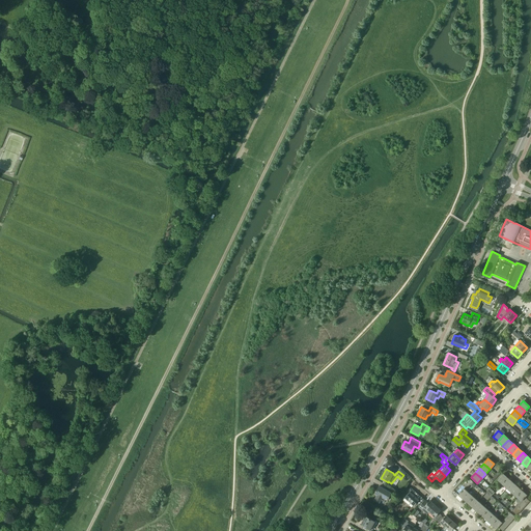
[(502,484),(508,478),(503,473),(497,480),(502,484)]
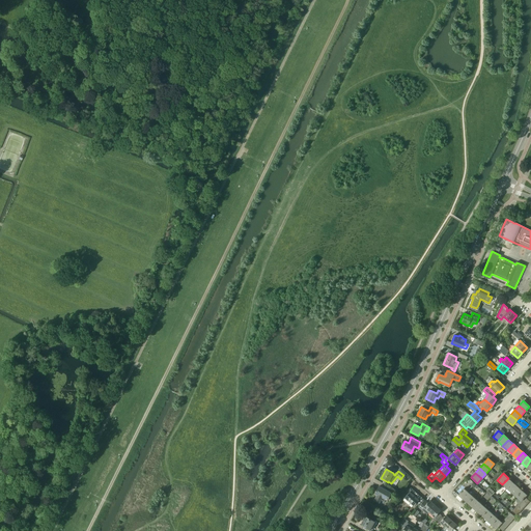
[(507,488),(512,482),(508,478),(502,484),(507,488)]
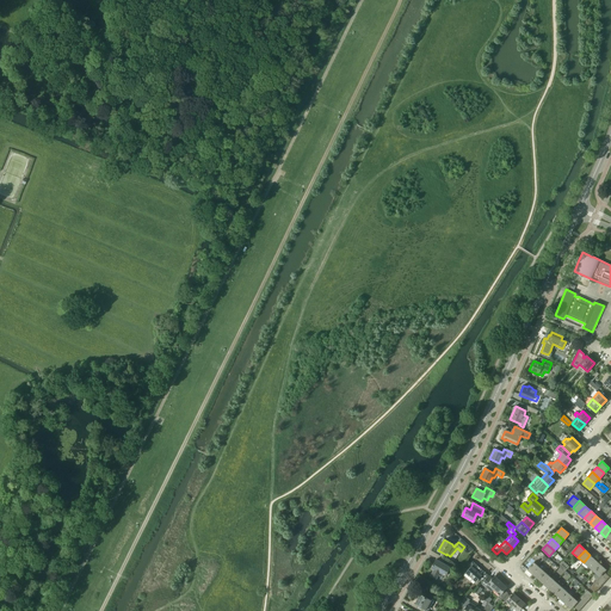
[(588,567),(596,560),(590,555),(584,562),(588,567)]
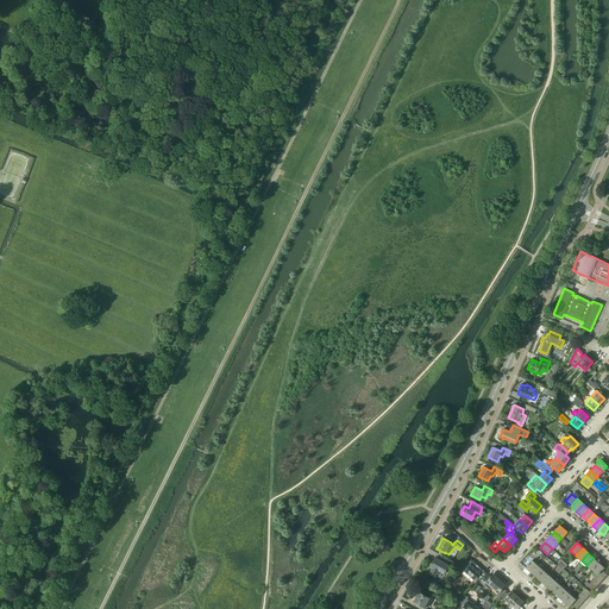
[(429,566),(433,567),(429,573),(434,577),(438,571),(444,573),(449,565),(434,558),(429,566)]
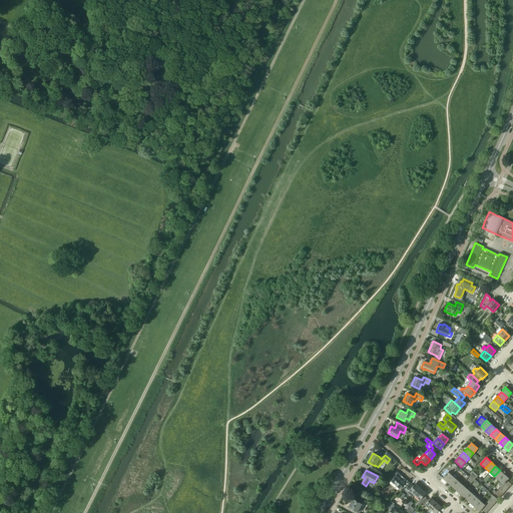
[(499,480),(504,474),(500,470),(494,476),(499,480)]
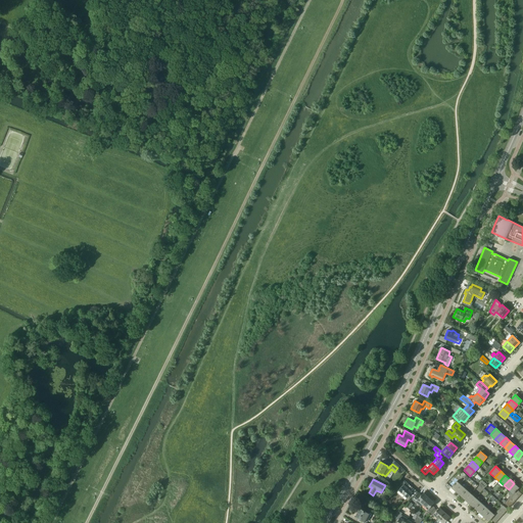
[(456,491),(462,485),(457,481),(452,487),(456,491)]
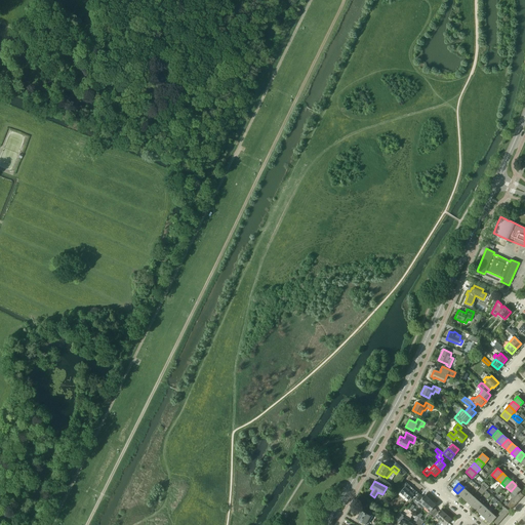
[(414,494),(411,491),(414,489),(408,484),(406,487),(405,486),(400,492),(409,500),(411,497),(414,500),(419,494),(416,491),(414,494)]
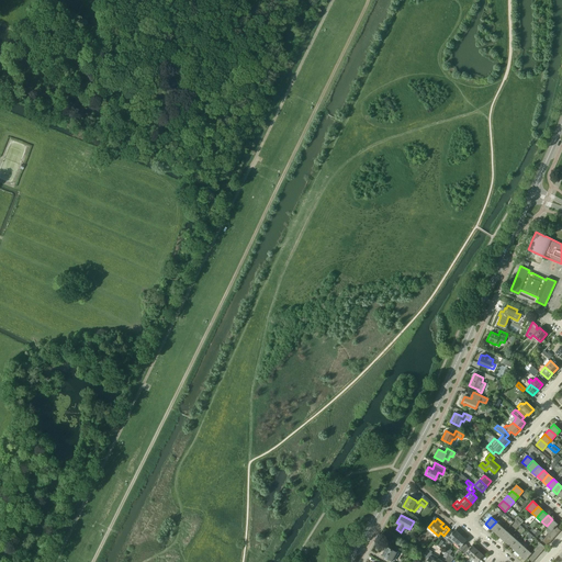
[(555,526),(558,524),(552,519),(547,526),(551,530),(553,529),(555,526)]
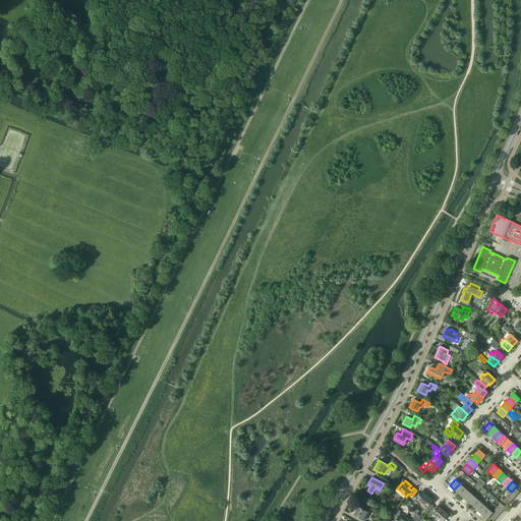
[(459,494),(465,487),(460,483),(454,489),(459,494)]
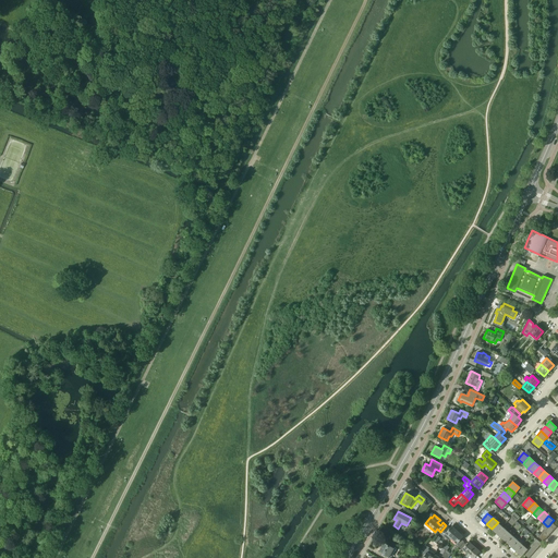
[(497,534),(502,526),(498,522),(492,529),(497,534)]
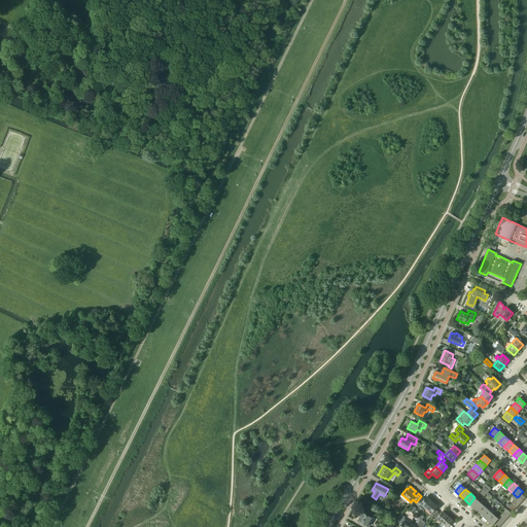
[(421,496),(416,502),(419,505),(424,511),(426,508),(432,501),(426,497),(424,499),(421,496)]
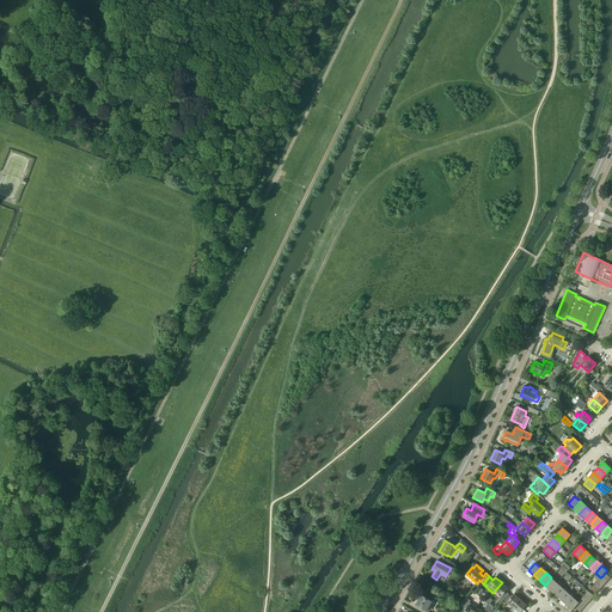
[(550,591),(557,582),(551,577),(545,586),(550,591)]
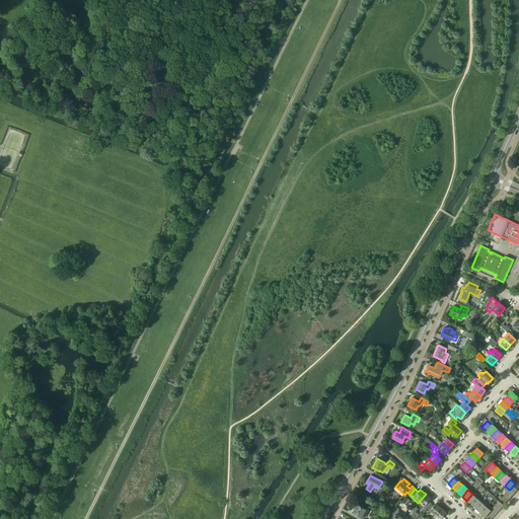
[(432,504),(429,501),(431,499),(426,494),(420,501),(425,505),(423,507),(427,510),(431,504),(432,504)]
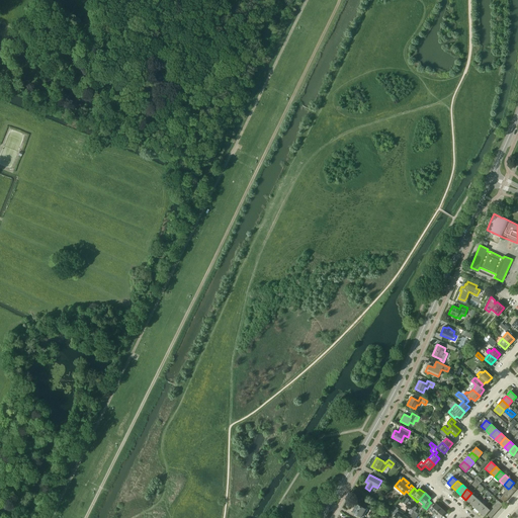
[(470,504),(476,497),(471,493),(465,500),(470,504)]
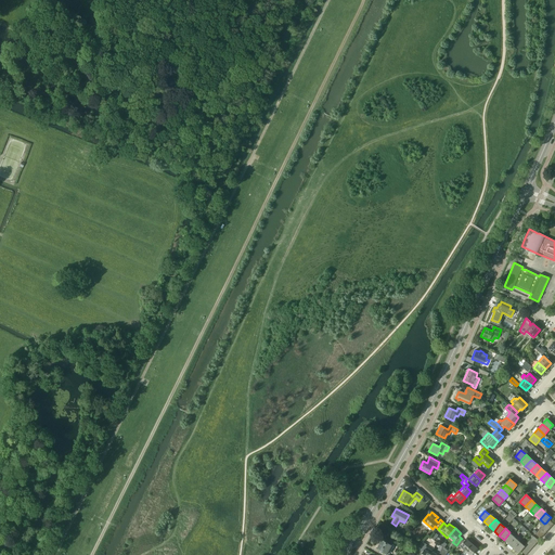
[(508,544),(515,538),(510,532),(504,540),(508,544)]
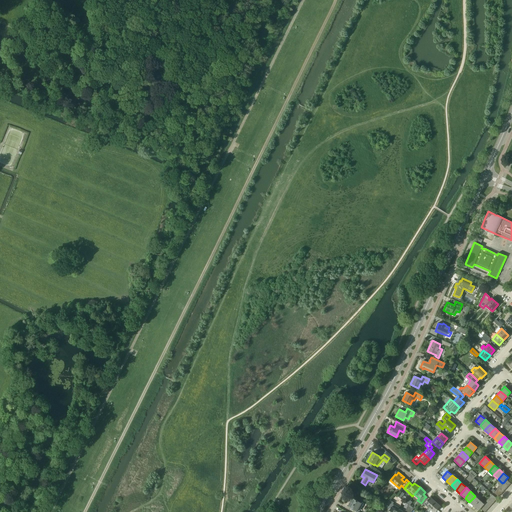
[(474,506),(479,500),(475,496),(469,502),(474,506)]
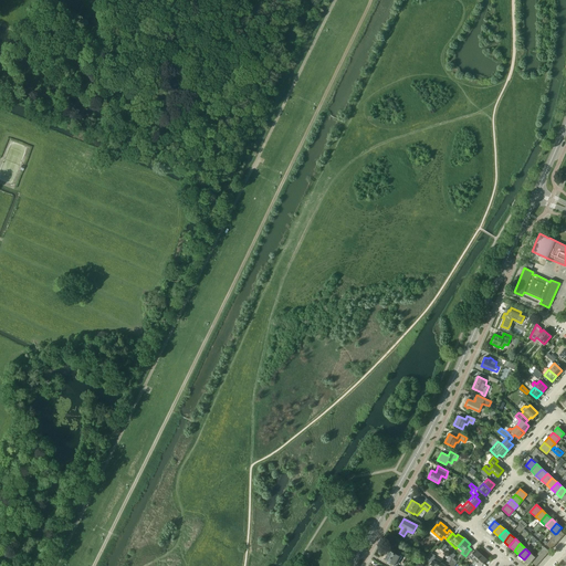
[(396,565),(395,565),(400,556),(389,549),(384,559),(394,564),(391,565),(396,565)]
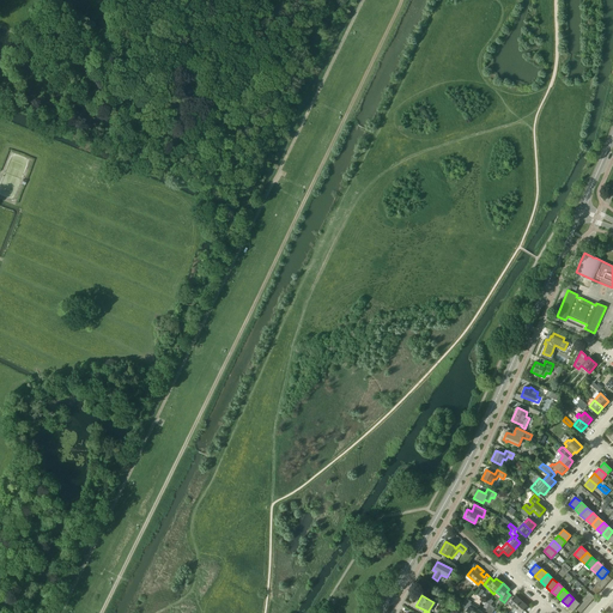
[(514,608),(521,600),(515,595),(511,598),(509,595),(504,602),(507,605),(508,604),(514,608)]
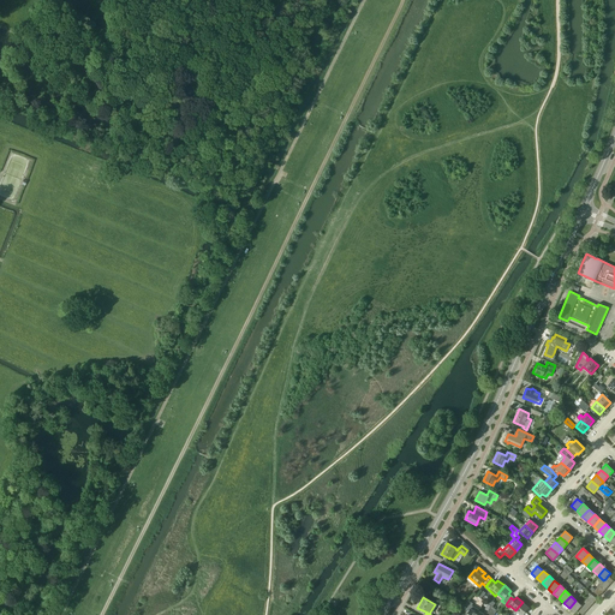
[(476,614),(477,613),(473,610),(475,609),(471,607),(473,603),(467,601),(465,604),(461,609),(469,613),(466,614),(476,614)]
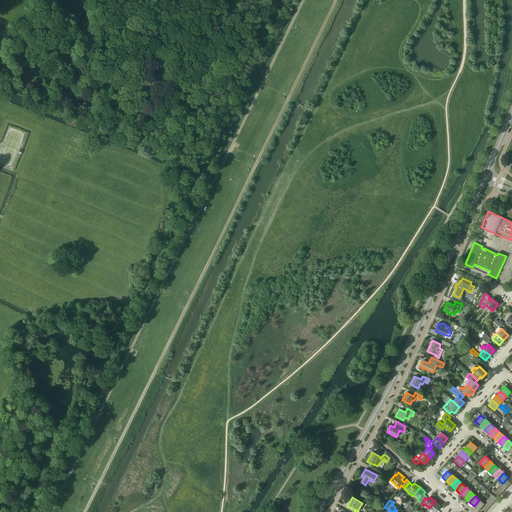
[(482,506),(484,504),(479,500),(474,506),(478,510),(480,508),(482,506)]
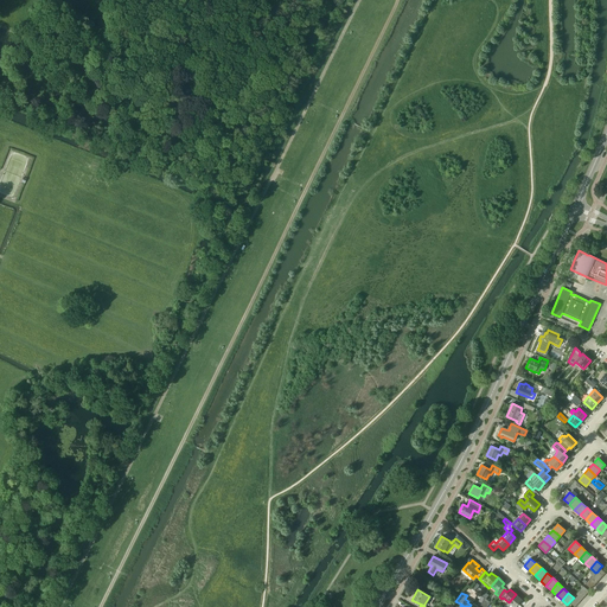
[(513,606),(515,606),(522,600),(516,594),(509,602),(513,606)]
